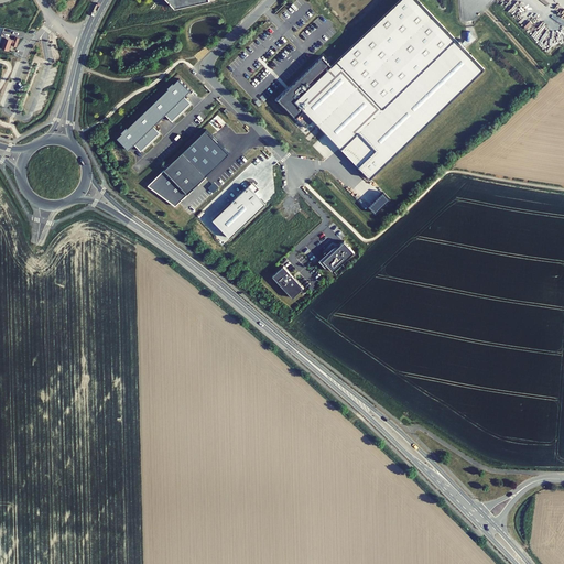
[(485,69),(419,0),(401,0),(333,65),(324,56),(279,99),(306,128),(314,120),(343,149),(360,132),(377,150),(359,166),(371,179),(485,69)]
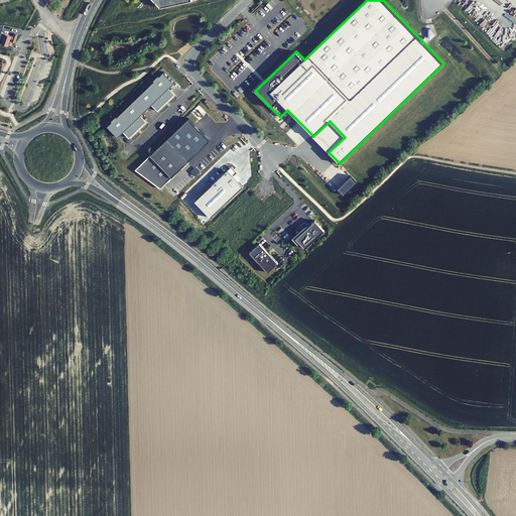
[(14,33),(13,36),(5,33),(4,36),(2,36),(1,38),(3,39),(1,43),(8,46),(10,38),(12,39),(11,41),(15,42),(17,34),(14,33)]
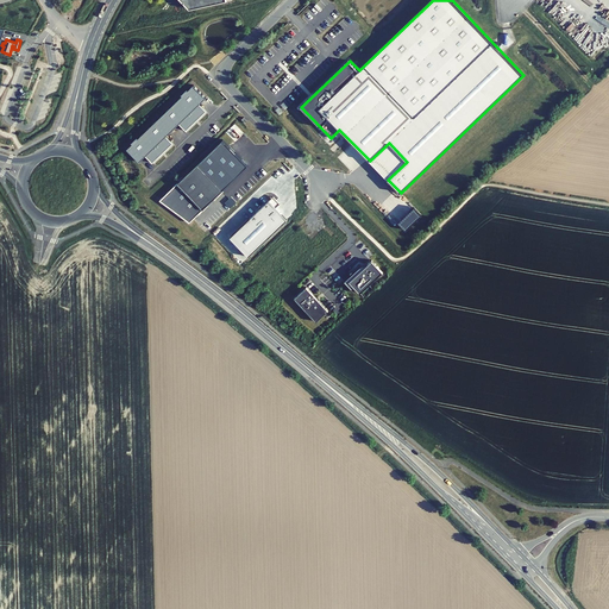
[(206,98),(194,85),(188,90),(187,89),(181,94),(182,95),(138,138),(137,137),(131,142),(132,143),(126,149),(138,162),(145,156),(151,163),(173,143),(165,136),(179,124),(186,131),(206,111),(200,104),(206,98)]
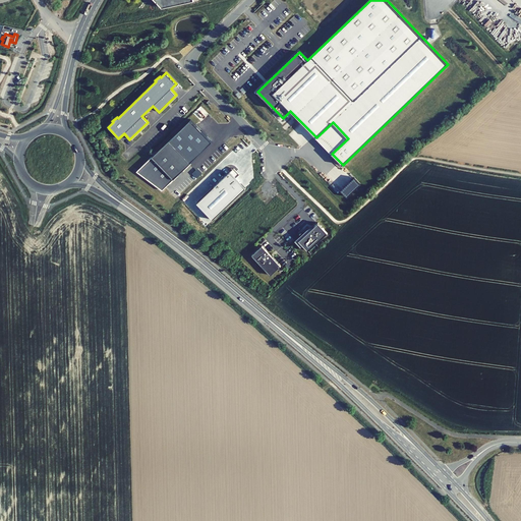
[(190,120),(168,142),(189,165),(213,142),(190,120)]
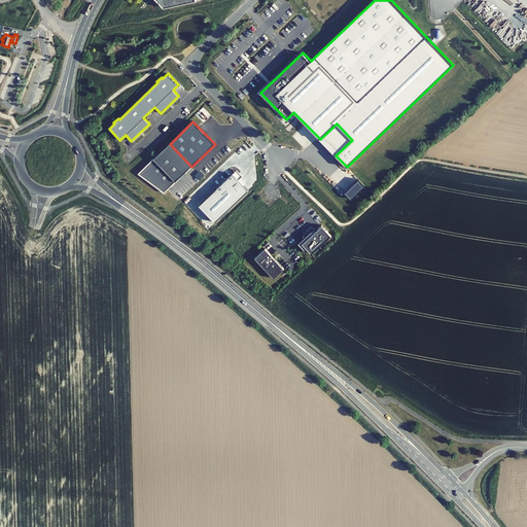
[(163,194),(191,167),(170,144),(137,174),(163,194)]
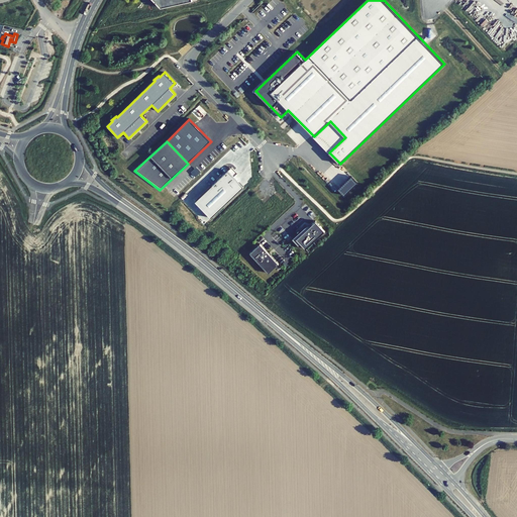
[(232,167),(227,171),(233,177),(237,172),(232,167)]
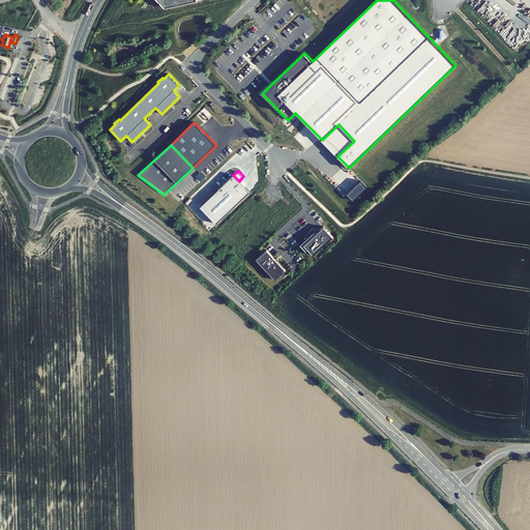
[(239,181),(233,175),(201,206),(216,222),(248,190),(239,181)]
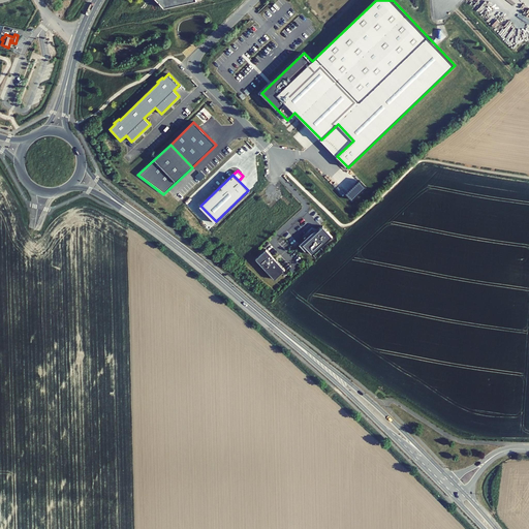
[(346,193),(353,200),(367,187),(360,180),(346,193)]
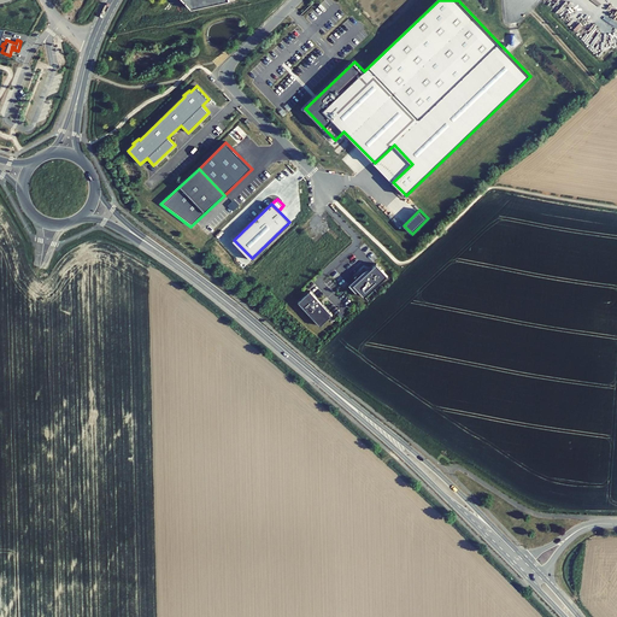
[(359,292),(364,298),(388,276),(376,264),(372,268),(353,286),(359,292)]
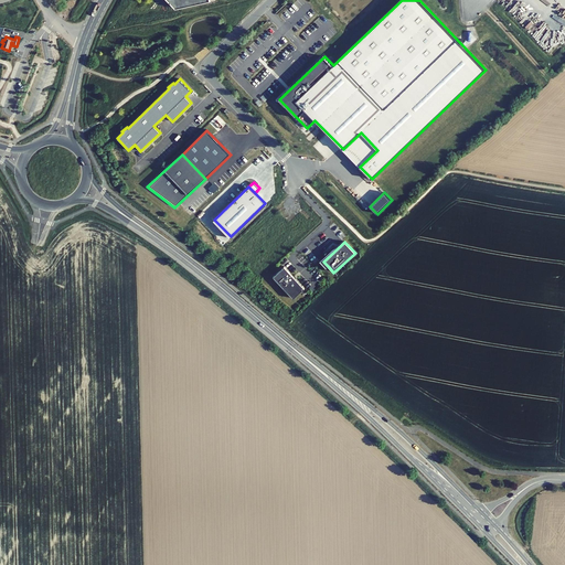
[(323,262),(341,245),(337,246),(332,249),(319,260),(327,268),(329,267),(323,262)]
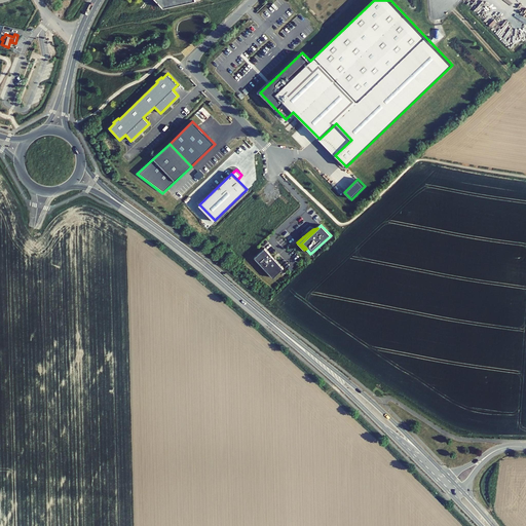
[(284,268),(265,248),(254,258),(272,278),(284,268)]
